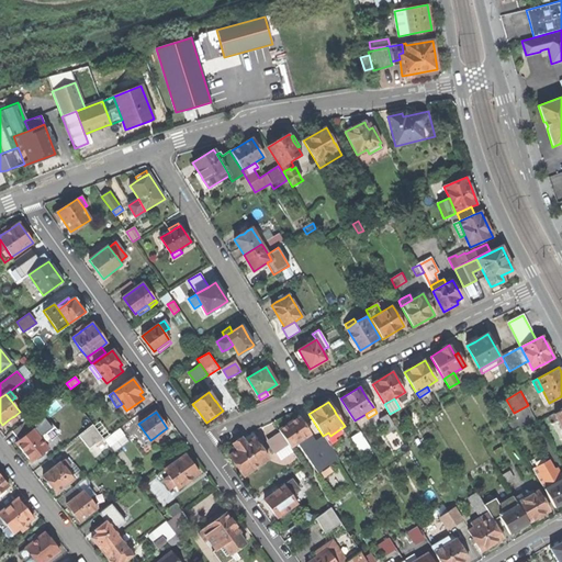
[(394,428),(385,415),(379,419),(380,422),(386,434),(394,428)]
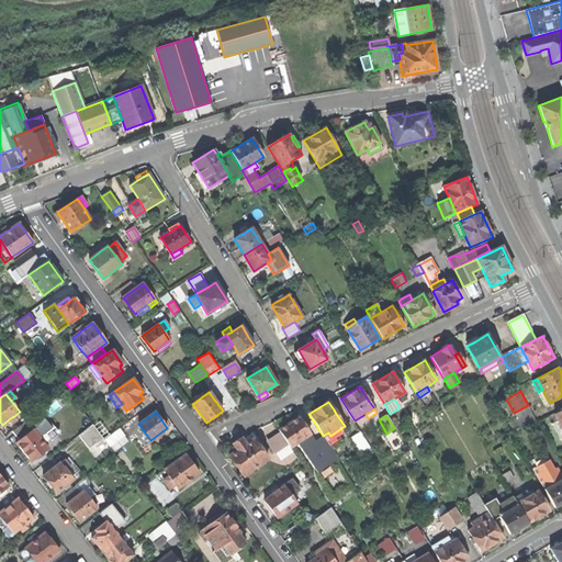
[(36,427),(33,430),(40,438),(52,428),(44,417),(34,425),(36,427)]
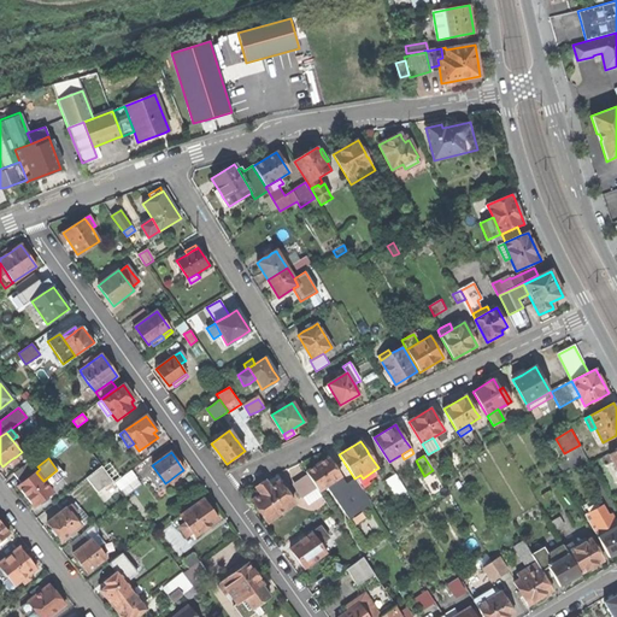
[(329,489),(333,487),(330,485),(341,477),(328,458),(306,471),(322,494),(324,492),(329,489)]
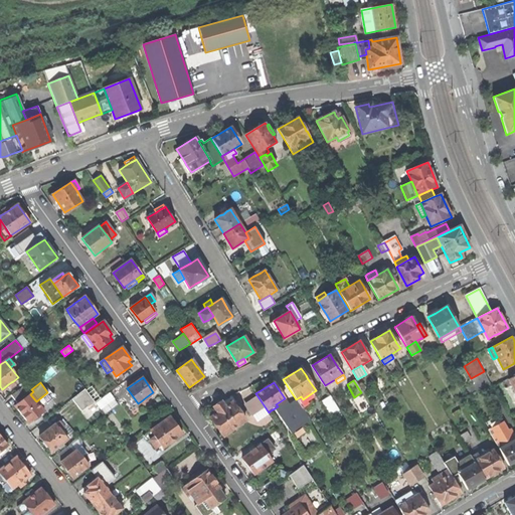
[(11,395),(18,403),(30,394),(24,385),(11,395)]
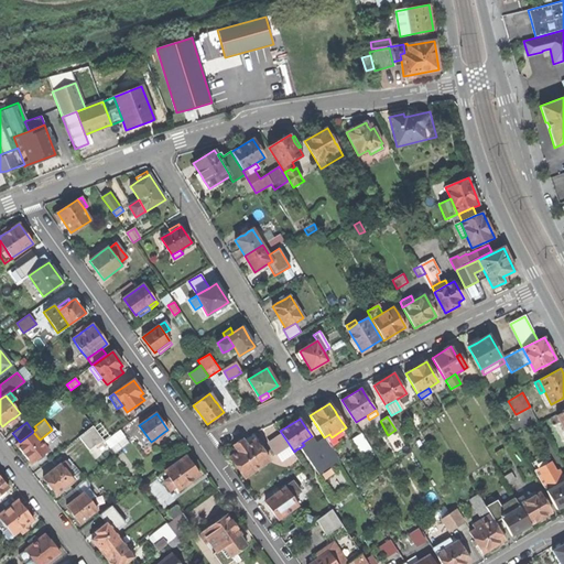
[(100,422),(94,426),(105,441),(111,436),(100,422)]
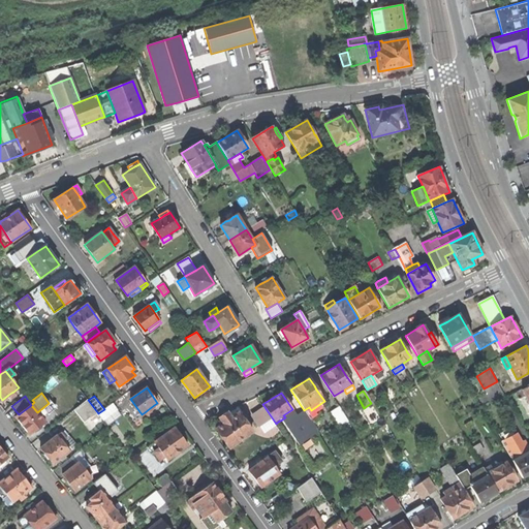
[(73,410),(84,424),(98,413),(88,400),(73,410)]
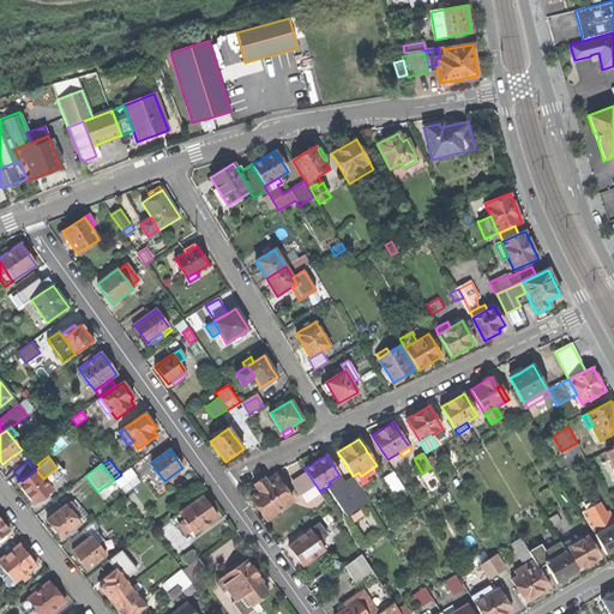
[(120,487),(136,475),(131,468),(121,475),(114,480),(120,487)]
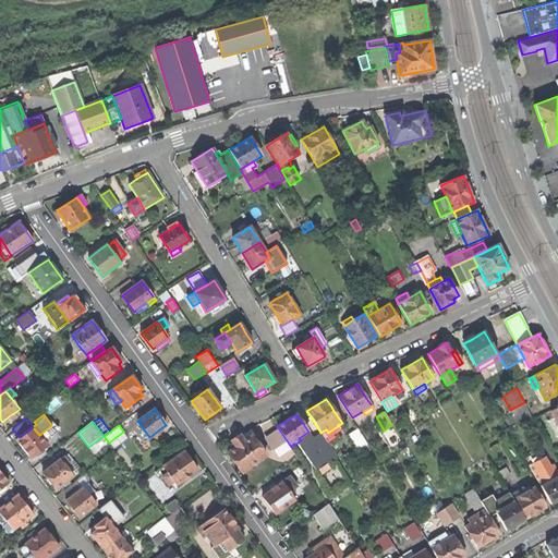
[(340,428),(339,425),(328,433),(326,429),(320,433),(325,438),(340,428)]
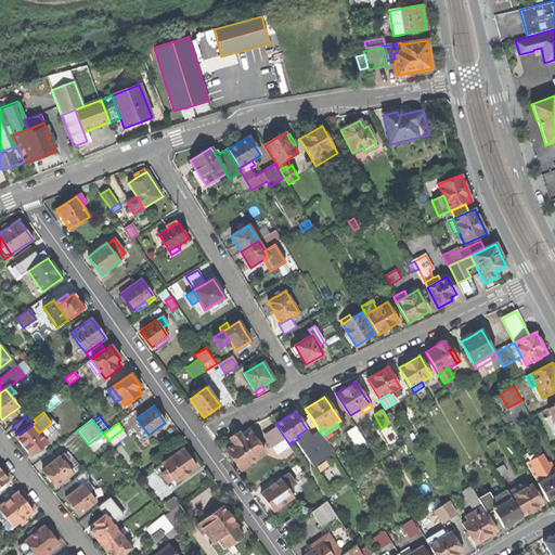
[(39,433),(33,425),(20,435),(16,437),(30,456),(39,450),(47,443),(39,433)]
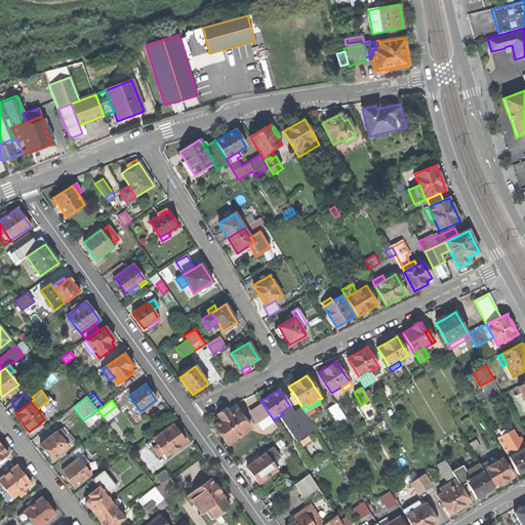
[(149,405),(144,409),(145,411),(155,404),(153,402),(149,405)]
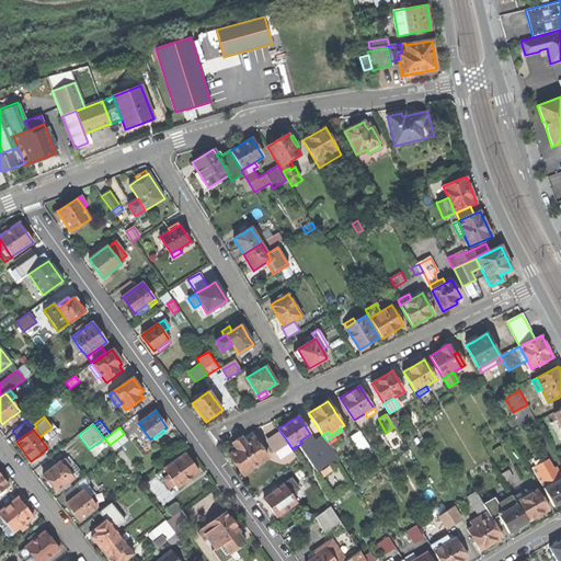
[(359,431),(351,437),(356,446),(361,451),(369,446),(361,433),(359,431)]
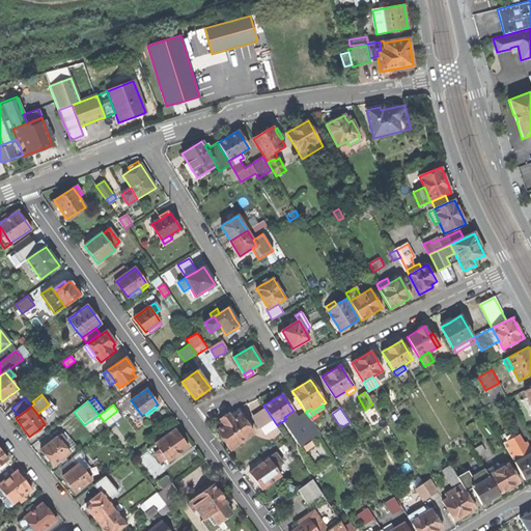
[(122,417),(117,411),(104,421),(108,427),(114,423),(122,417)]
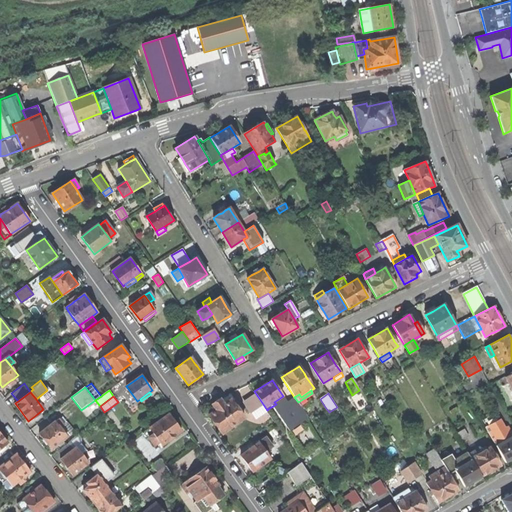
[(250,412),(261,405),(255,396),(244,403),(250,412)]
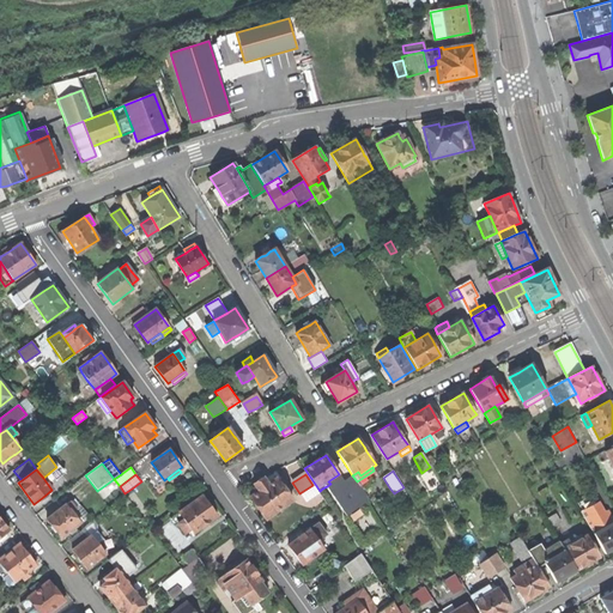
[(344,481),(339,474),(328,481),(331,484),(327,486),(346,515),(360,507),(366,502),(369,501),(357,481),(352,475),(344,481)]
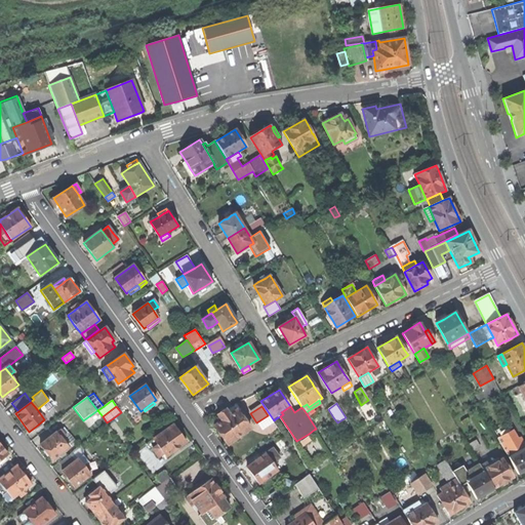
[(214,426),(228,444),(250,429),(238,409),(230,414),(226,409),(217,414),(219,418),(221,420),(214,426)]
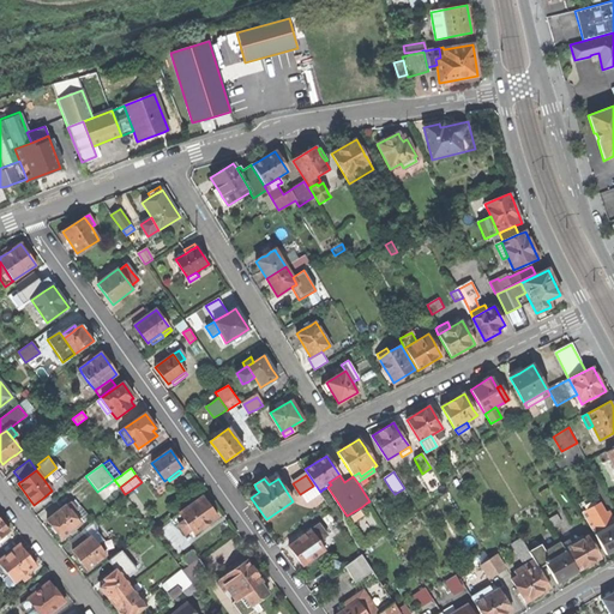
[(193,530),(194,534),(206,525),(217,517),(203,497),(180,513),(185,519),(193,530)]
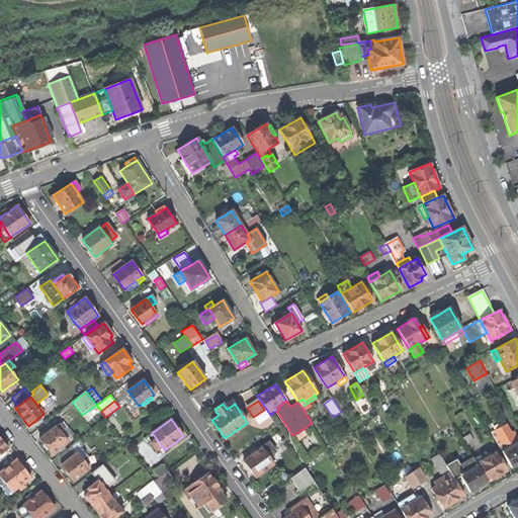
[(489,425),(493,432),(504,426),(500,419),(489,425)]
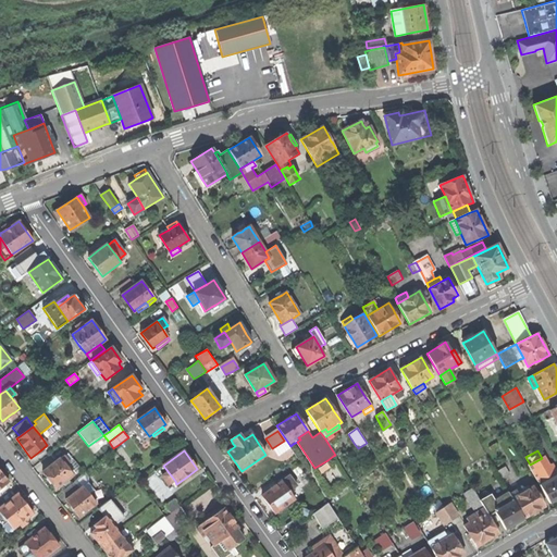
[(63,455),(60,458),(65,466),(70,462),(63,455)]
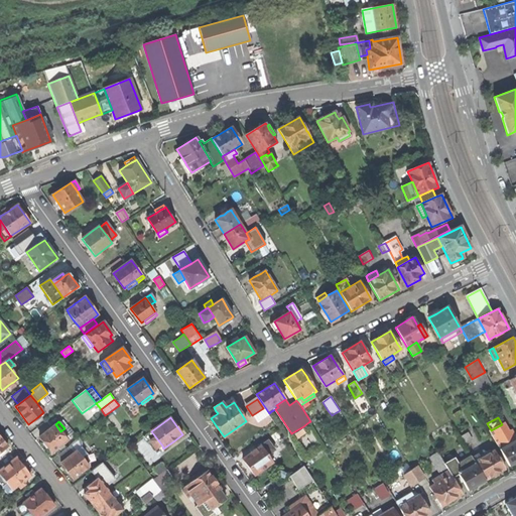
[(493,437),(499,448),(515,438),(515,436),(512,430),(511,431),(509,432),(504,422),(502,424),(491,430),(489,431),(493,437)]
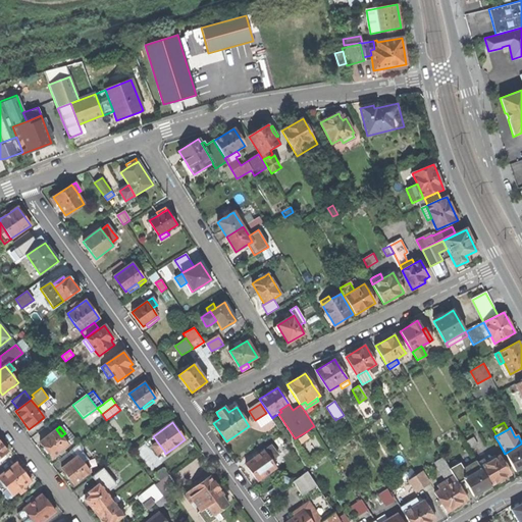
[(61,436),(56,429),(40,442),(52,458),(61,451),(68,445),(61,436)]
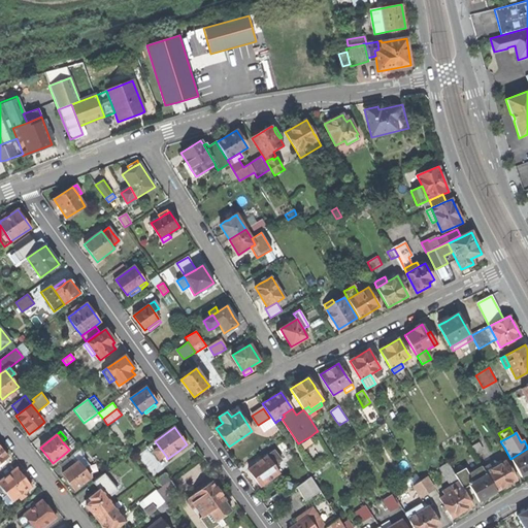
[(479,442),(471,447),(475,454),(483,450),(479,442)]
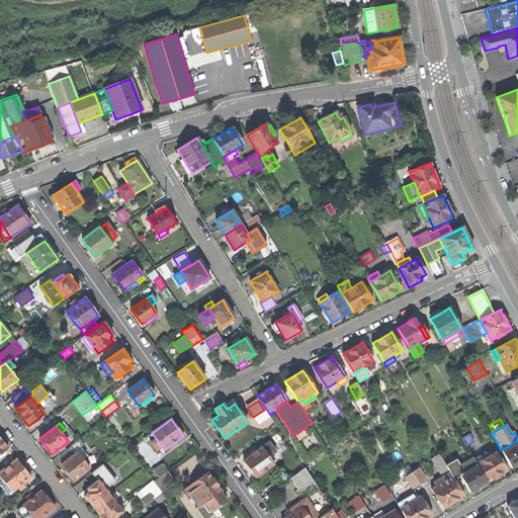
[(157,451),(163,447),(156,438),(150,442),(157,451)]
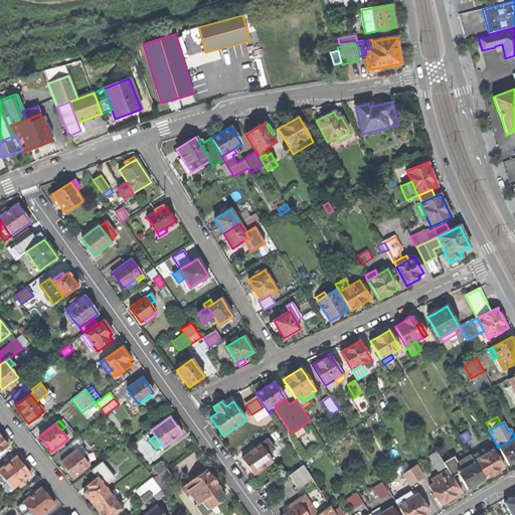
[(77,438),(69,445),(72,449),(81,442),(77,438)]
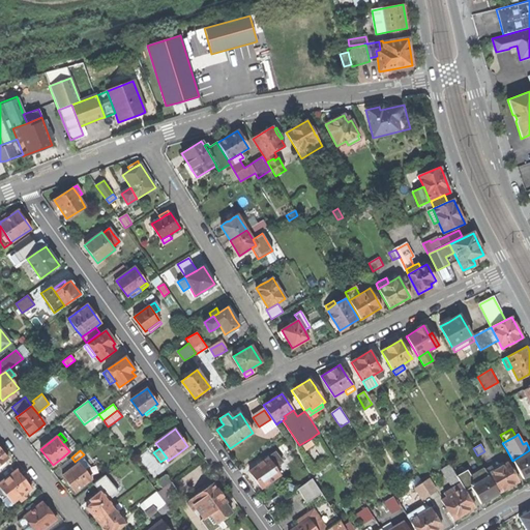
[(529,450),(512,461),(523,479),(529,474),(529,450)]
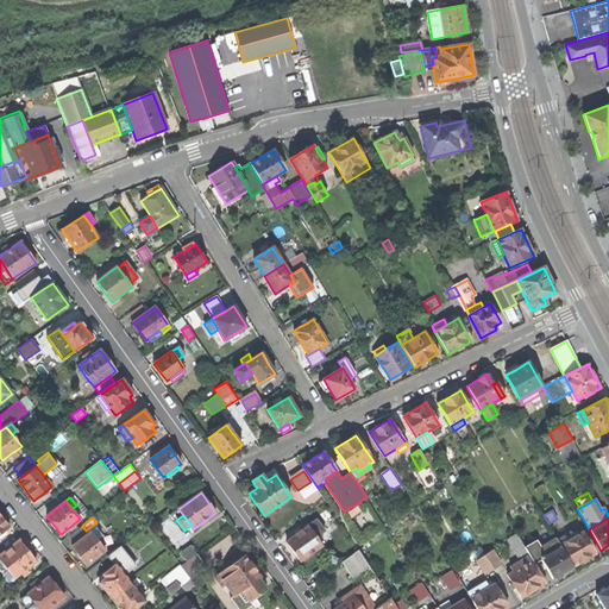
[(316,520),(308,526),(315,538),(325,531),(316,520)]
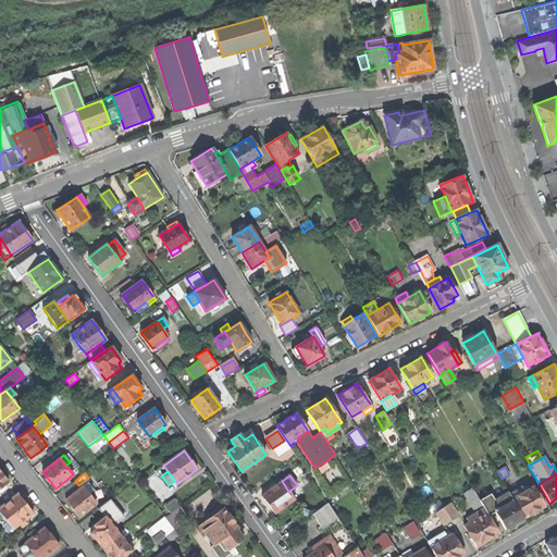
[(69,498),(82,487),(78,485),(75,481),(63,491),(69,498)]
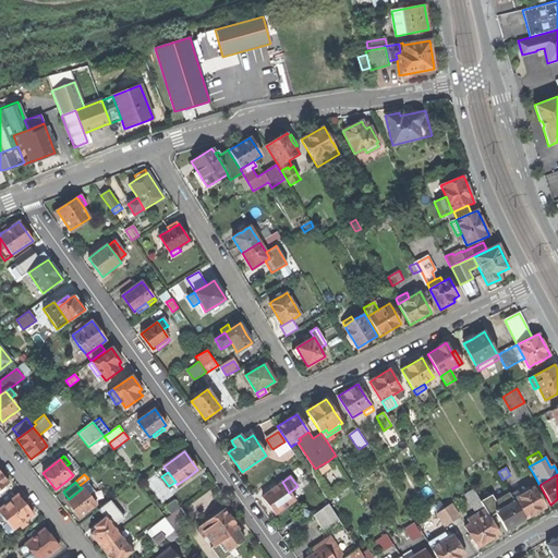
[(89,482),(83,487),(88,494),(95,488),(89,482)]
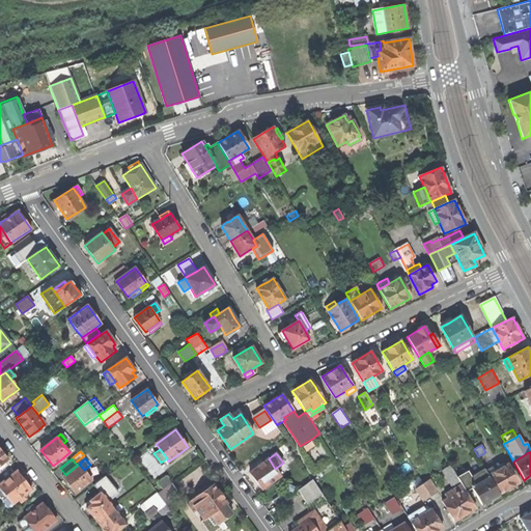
[(275,469),(269,458),(264,462),(258,467),(250,473),(262,490),(280,475),(275,469)]
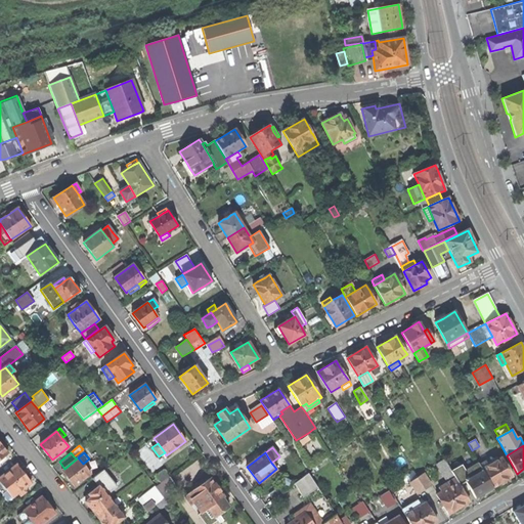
[(78,457),(77,459),(64,469),(62,471),(75,486),(81,480),(90,473),(83,464),(78,457)]
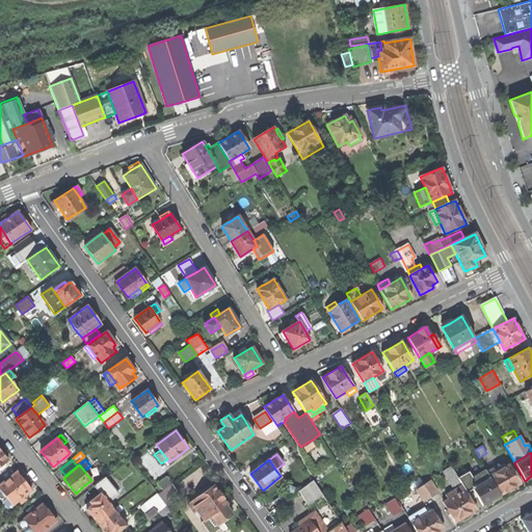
[(499,470),(489,476),(489,477),(501,495),(521,483),(514,473),(509,464),(499,470)]
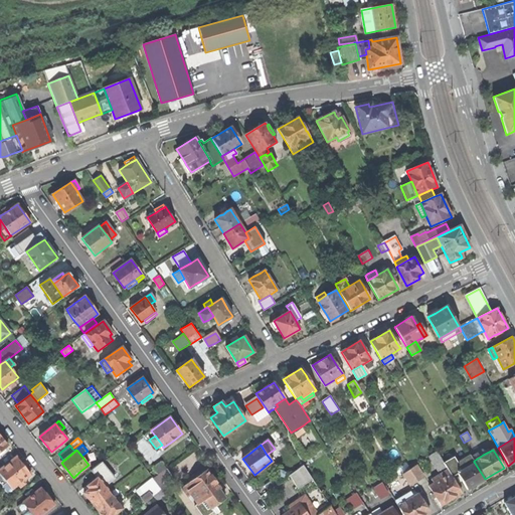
[(480,451),(471,457),(474,461),(483,455),(480,451)]
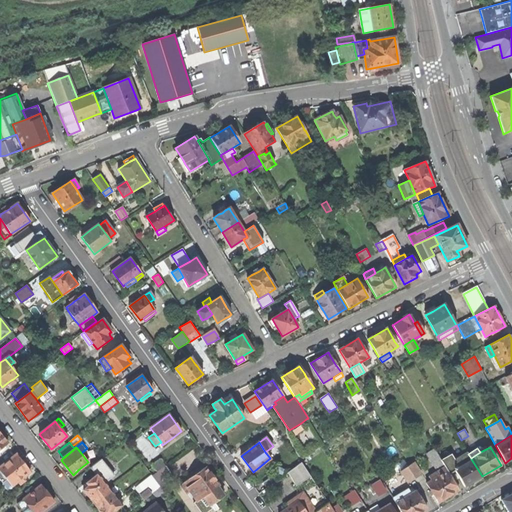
[(438,471),(445,467),(441,460),(439,456),(435,449),(427,453),(438,471)]
